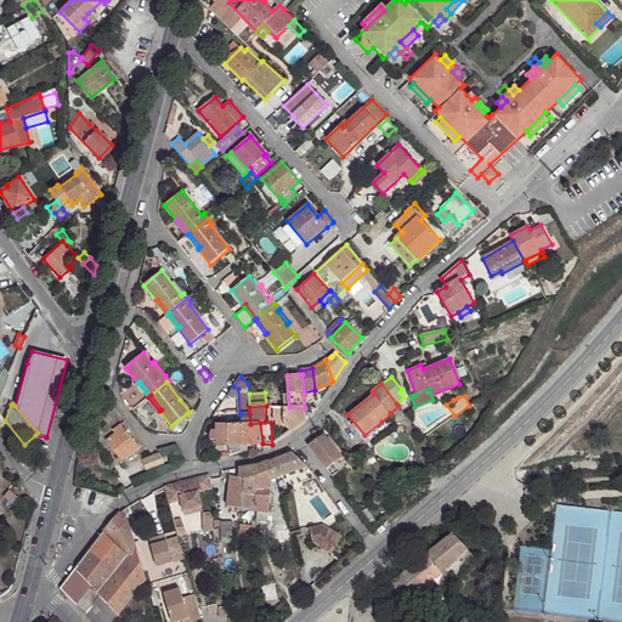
[(305,408),(289,407),(283,407),(276,407),(276,420),(276,427),(286,427),(290,433),(305,422),(305,408)]
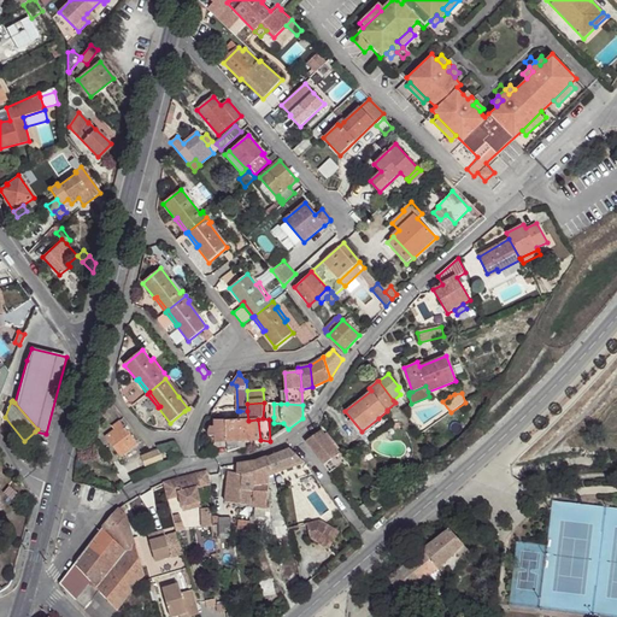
[(186,417),(188,419),(194,409),(191,406),(188,409),(184,411),(187,415),(186,417)]
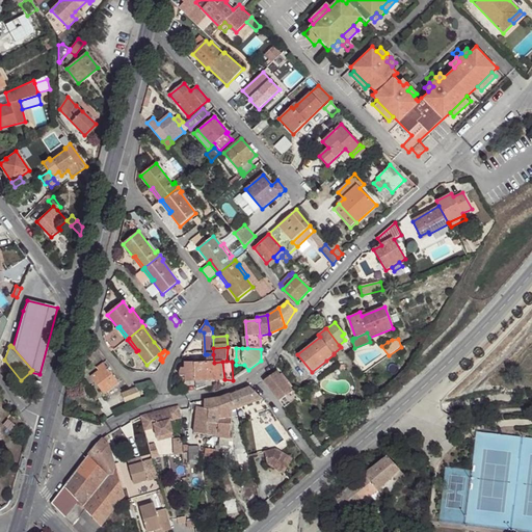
[(196,389),(207,387),(210,387),(210,380),(224,379),(222,362),(214,363),(213,354),(207,354),(207,363),(194,364),(195,382),(196,386),(196,389)]
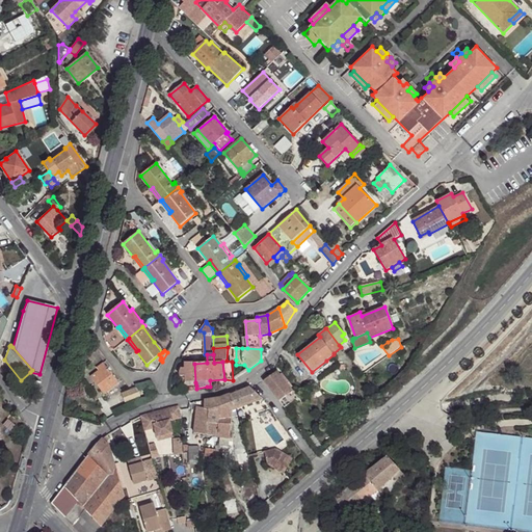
[(104,394),(118,383),(107,368),(110,366),(106,361),(99,366),(101,369),(99,371),(90,376),(104,394)]
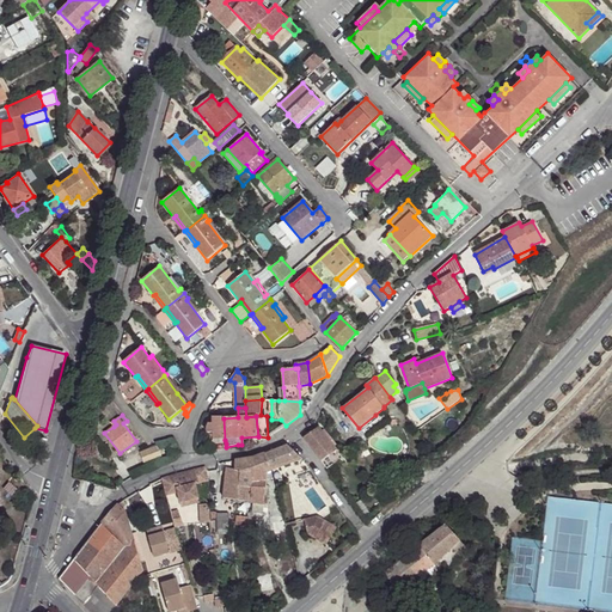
[(375,415),(359,428),(361,432),(379,418),(375,415)]
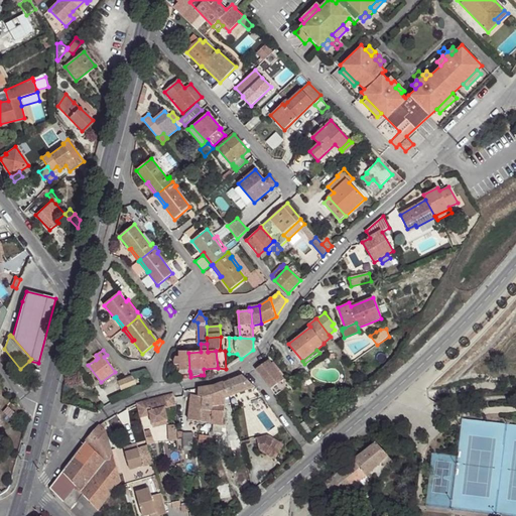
[(177,375),(190,374),(189,371),(188,353),(188,352),(179,352),(179,357),(176,357),(174,361),(174,365),(179,365),(180,371),(177,371),(177,375)]
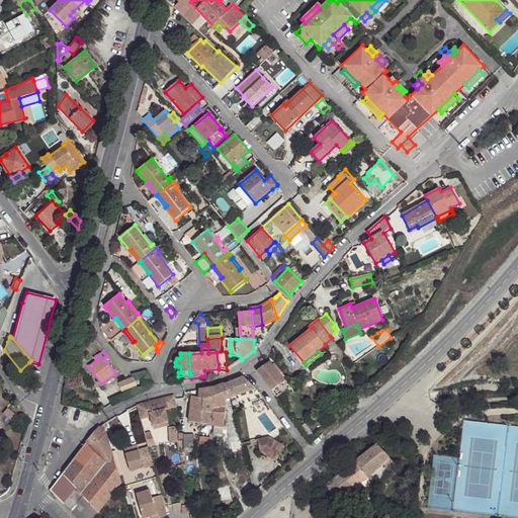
[(272,391),(275,389),(279,395),(292,386),(280,371),(278,372),(269,361),(257,370),(272,391)]
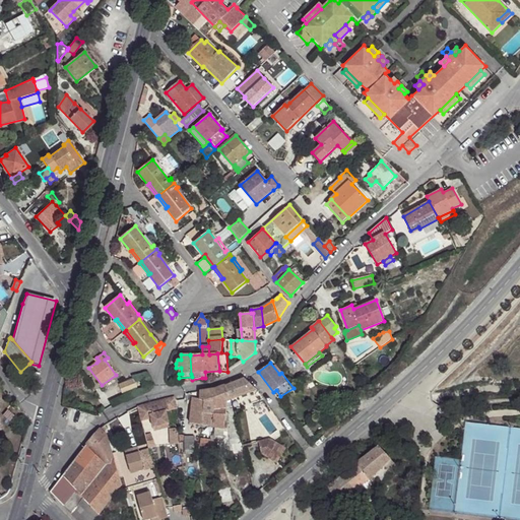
[(232,400),(257,390),(244,378),(225,386),(232,400)]
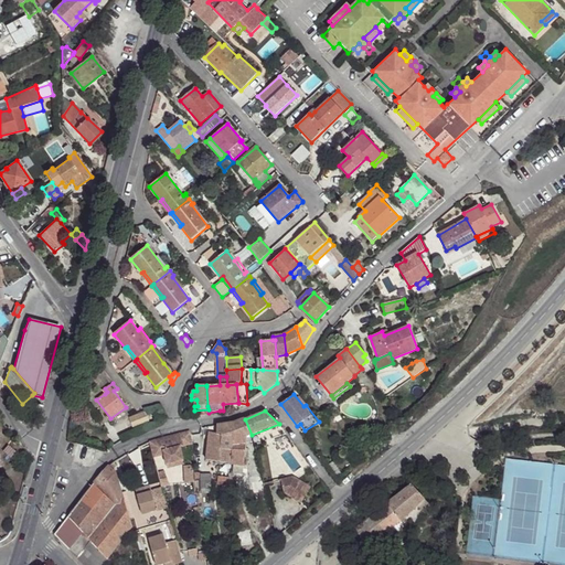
[(129,418),(132,427),(149,422),(146,412),(129,418)]
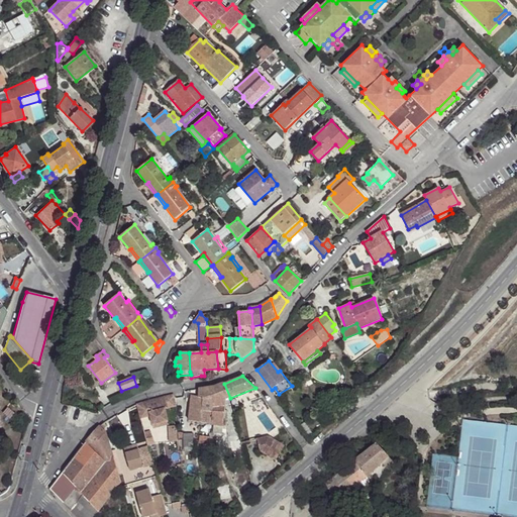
[(189,420),(211,424),(214,399),(226,399),(230,398),(224,384),(212,388),(199,389),(199,397),(192,396),(189,420)]
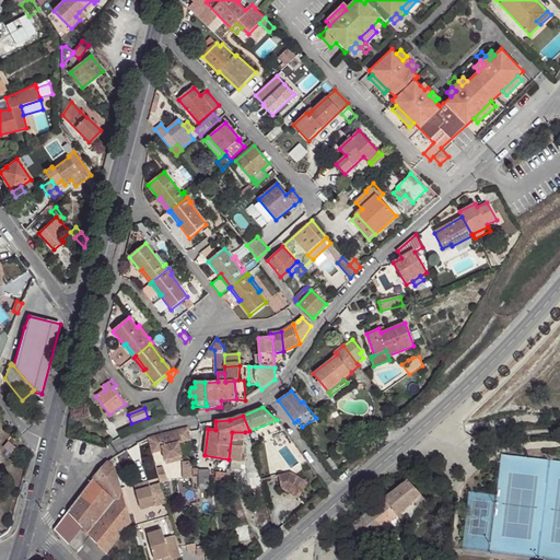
[(160,434),(150,439),(153,454),(163,451),(166,461),(183,455),(178,443),(190,440),(189,428),(181,430),(160,434)]
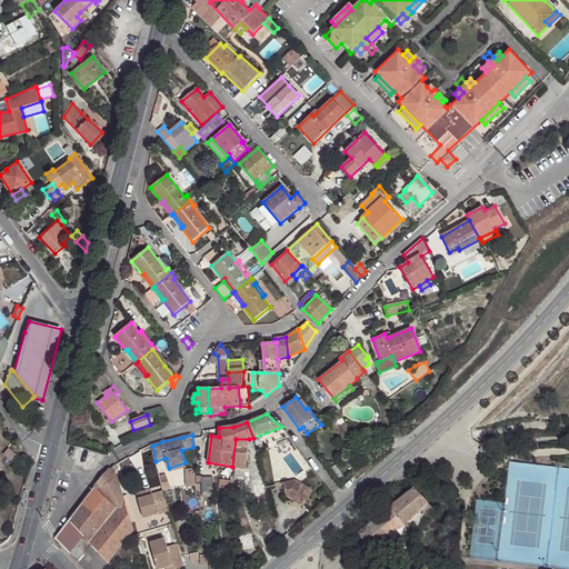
[(246,469),(247,469),(249,439),(236,439),(232,467),(236,468),(236,476),(245,477),(246,469)]
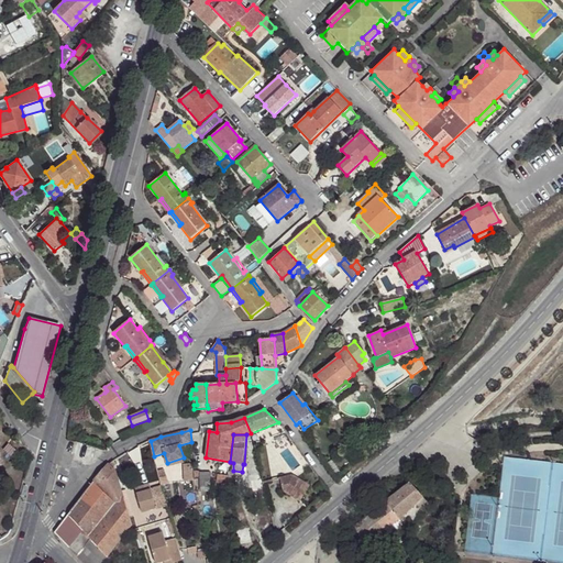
[(84,562),(103,562),(108,558),(132,526),(123,499),(114,471),(111,467),(114,465),(113,461),(109,465),(94,482),(55,533),(84,562)]
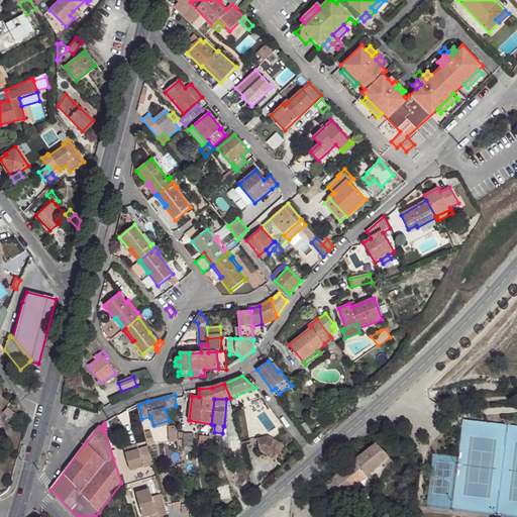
[(179,440),(183,440),(183,446),(193,446),(193,433),(183,433),(183,432),(179,432),(179,440)]
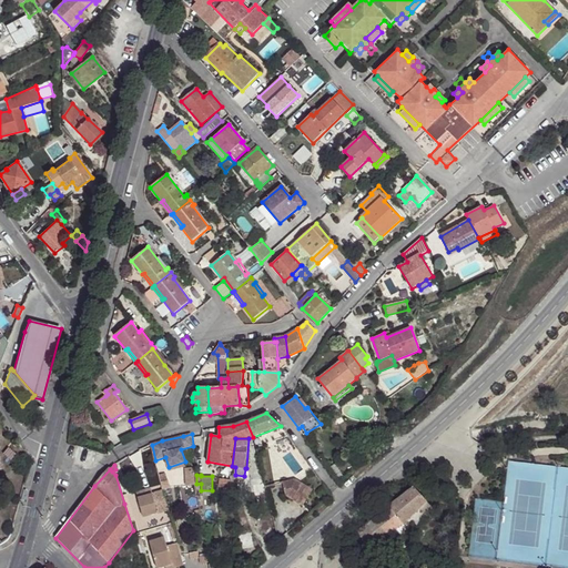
[(234,477),(235,494),(249,493),(247,477),(234,477)]
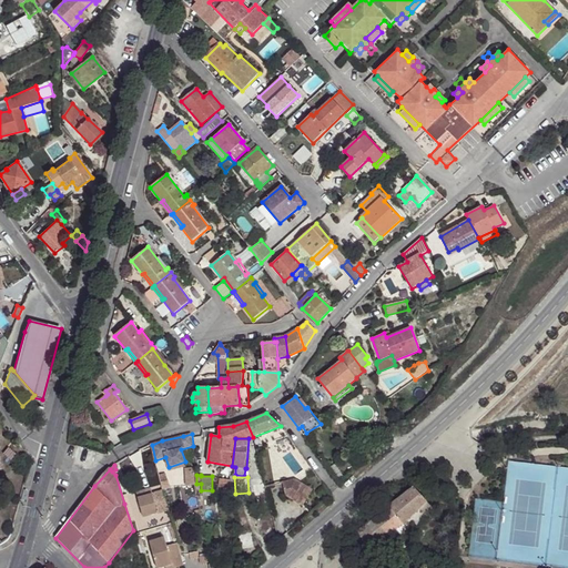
[(219,487),(230,489),(230,488),(234,488),(233,480),(220,478),(219,487)]
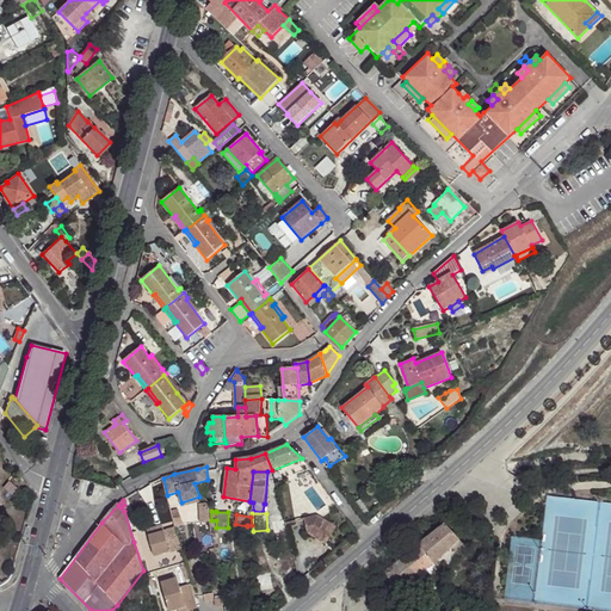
[(337,526),(332,524),(318,516),(304,519),(307,532),(309,532),(327,543),(337,526)]
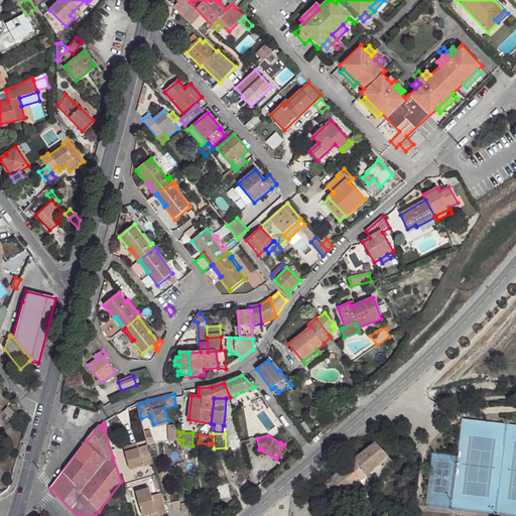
[(146,438),(148,445),(154,444),(152,436),(146,438)]
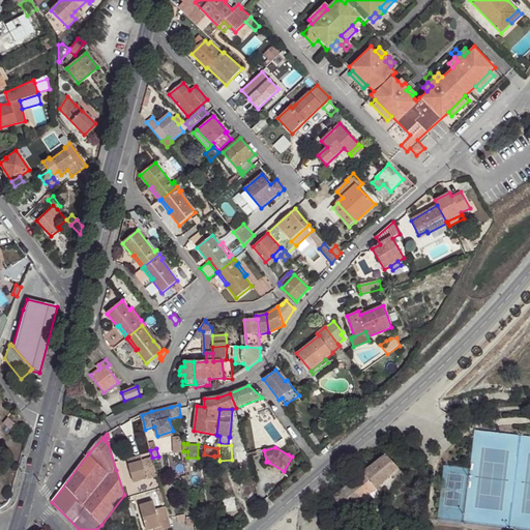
[(304,455),(298,460),(304,467),(310,462),(304,455)]
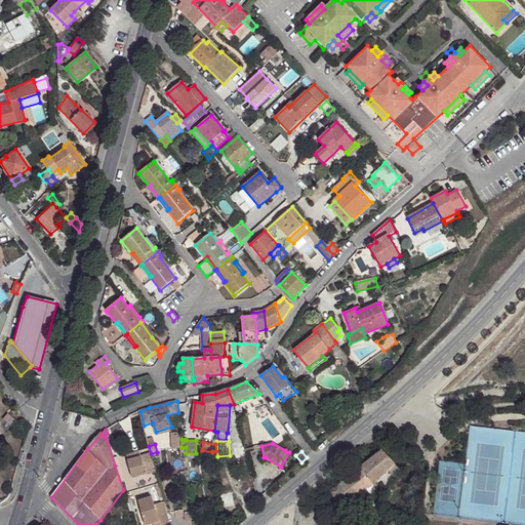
[(330,492),(342,507),(356,497),(363,492),(371,505),(371,506),(372,506),(373,507),(375,506),(376,505),(376,502),(376,501),(378,498),(375,495),(395,478),(388,470),(395,463),(382,451),(359,470),(330,492)]
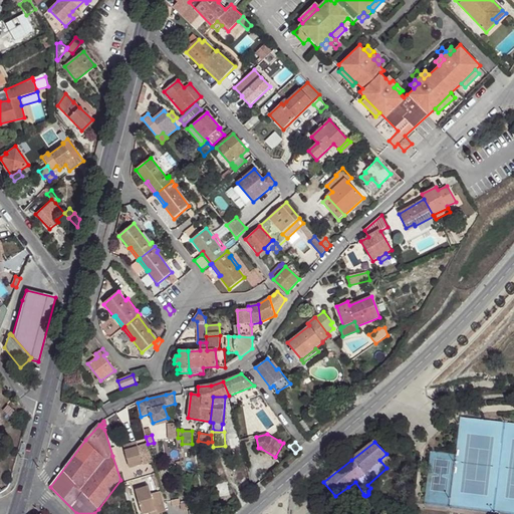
[(124,451),(139,448),(137,443),(123,446),(124,451)]
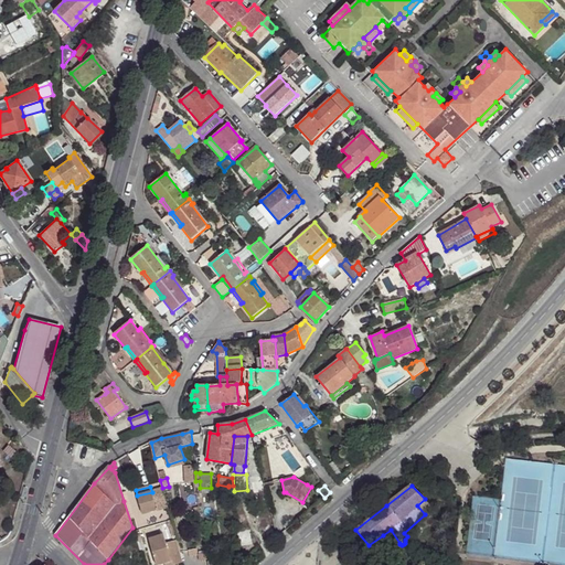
[(139,530),(140,530),(127,489),(123,490),(124,492),(127,505),(136,531),(139,530)]
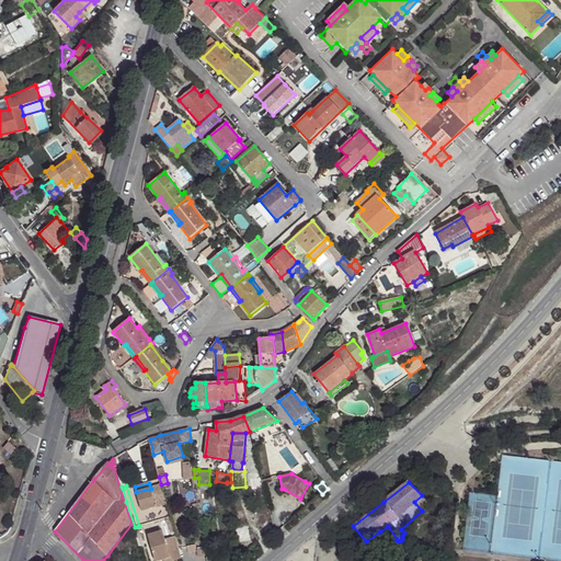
[(163,492),(161,485),(151,489),(152,495),(163,492)]
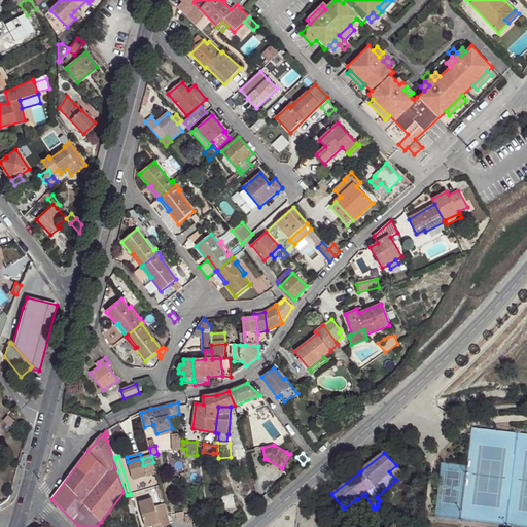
[(156,473),(153,462),(143,465),(142,459),(128,462),(133,481),(156,473)]
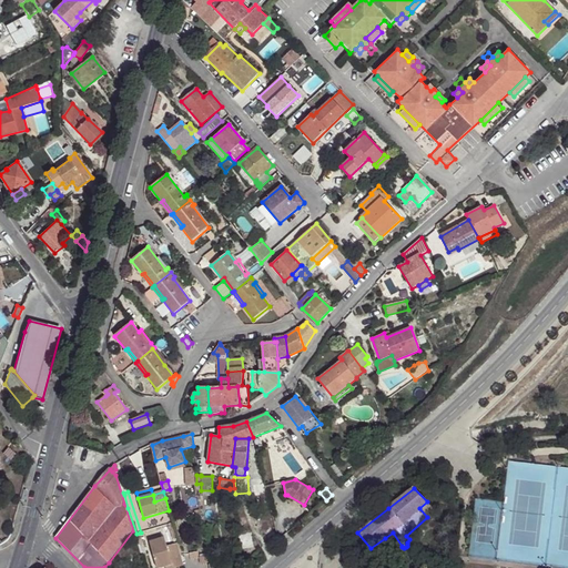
[(427,501),(419,508),(427,517),(434,510),(427,501)]
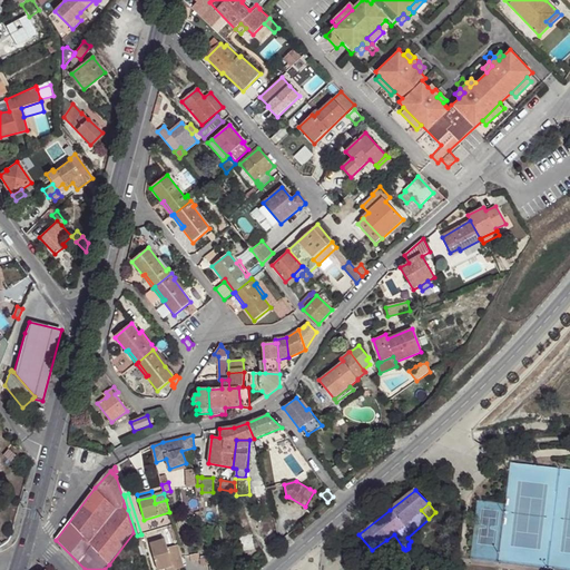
[(147,553),(140,534),(137,536),(143,556),(147,553)]
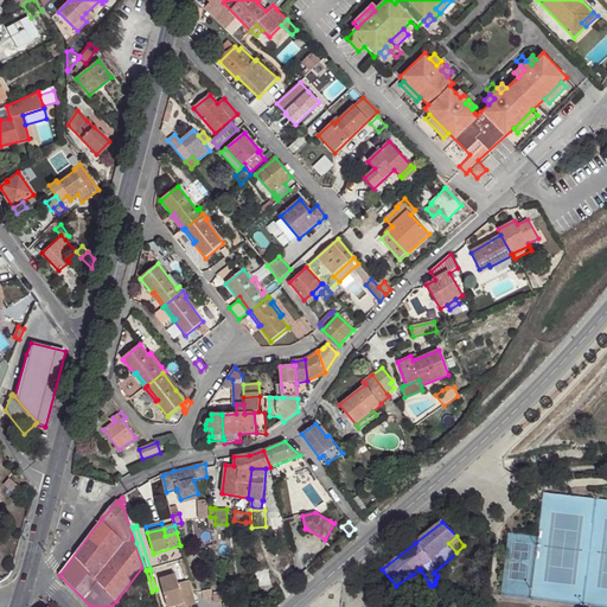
[(168,606),(171,606),(178,606),(184,604),(184,606),(189,606),(197,605),(197,604),(190,581),(179,583),(177,575),(161,580),(168,606)]
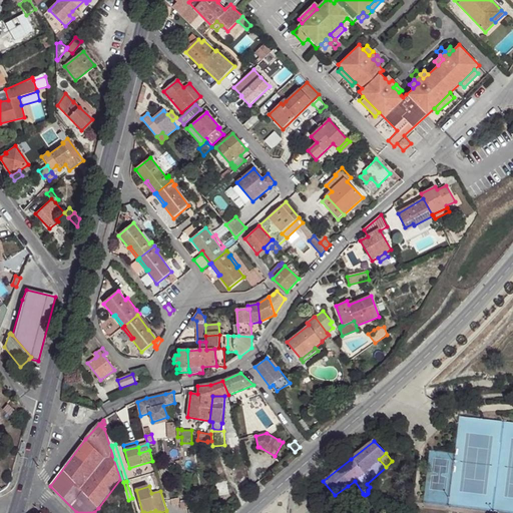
[(205,506),(215,505),(214,498),(204,499),(205,506)]
